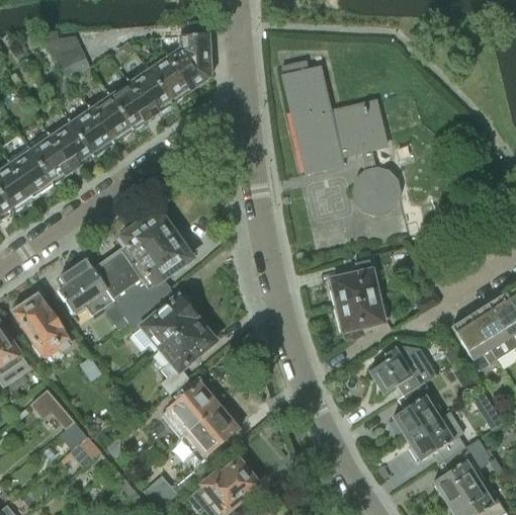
[(58,30),(43,31),(44,39),(59,37),(58,30)]
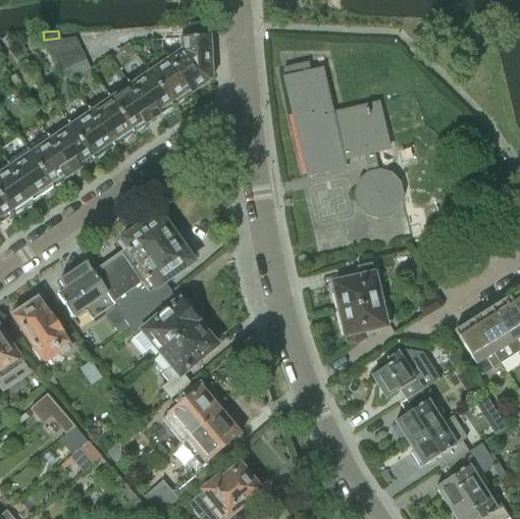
[(174,47),(167,52),(193,91),(213,78),(211,34),(182,36),(182,48),(177,51),(174,47)]
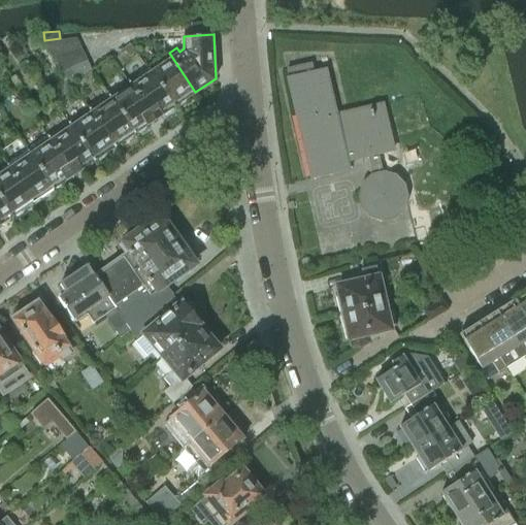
[(71,80),(92,67),(77,36),(60,38),(44,40),(71,80)]
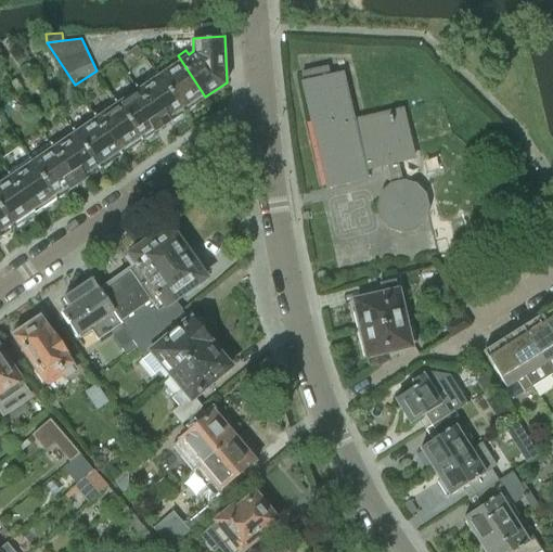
[(205,97),(178,55),(156,69),(184,111),(205,97)]
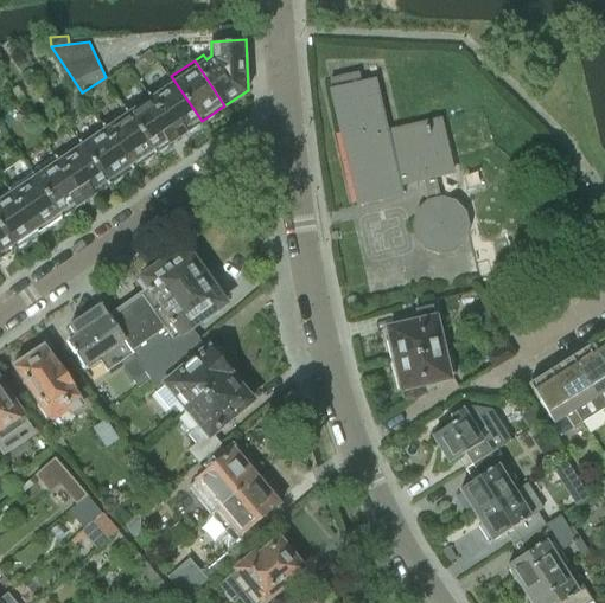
[(331,77),(361,201),(403,192),(401,183),(422,177),(428,201),(419,210),(414,223),(416,237),(426,247),(439,250),(452,247),(462,237),(466,223),(464,211),(454,201),(440,198),(435,174),(456,170),(451,149),(452,149),(449,134),(447,135),(443,116),(387,129),(375,78),(363,82),(361,71),(331,77)]
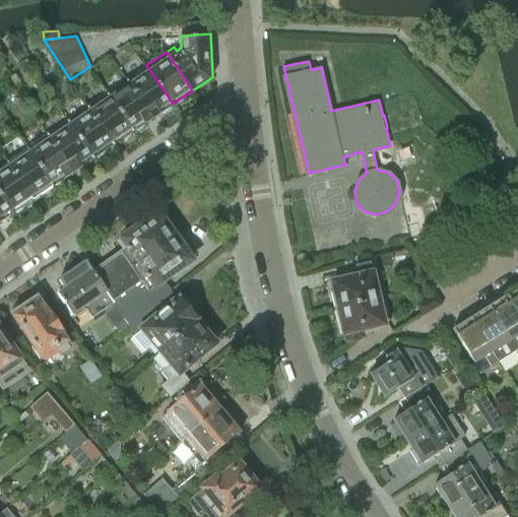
[(173,104),(146,65),(135,73),(132,70),(124,75),(126,79),(152,118),(173,104)]
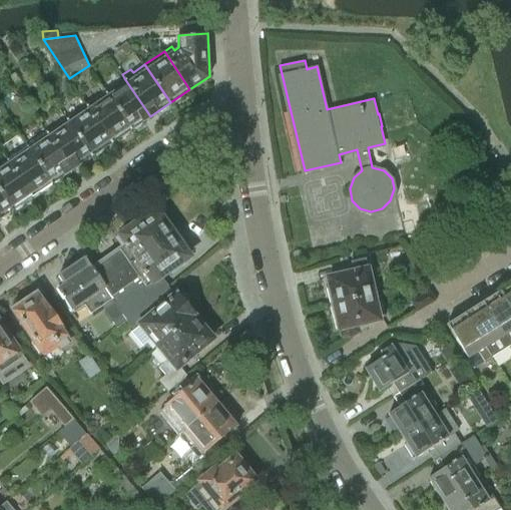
[(150,116),(124,78),(105,91),(130,129),(150,116)]
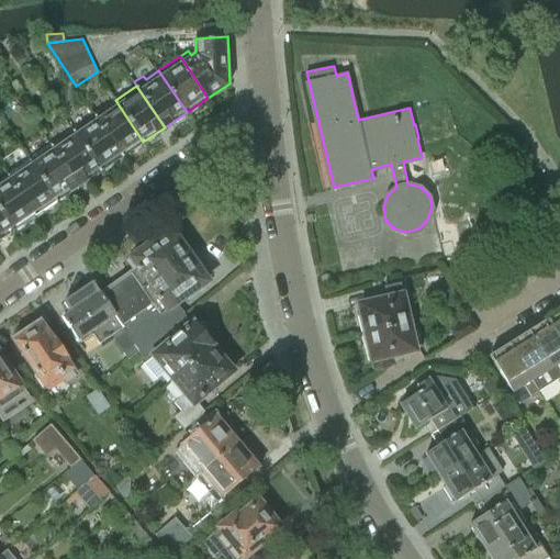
[(143,142),(115,100),(94,114),(122,156),(143,142)]
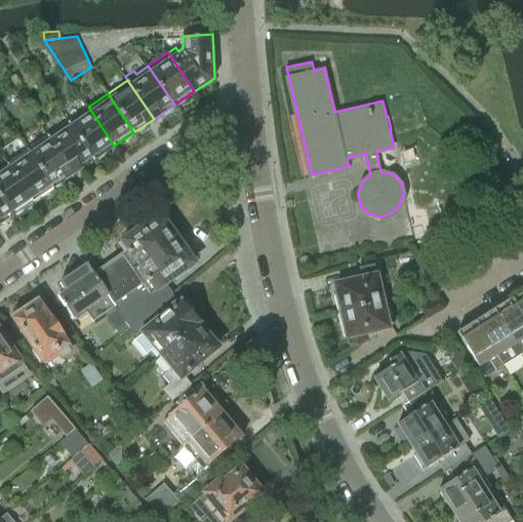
[(114,146),(88,107),(67,121),(92,160),(114,146)]
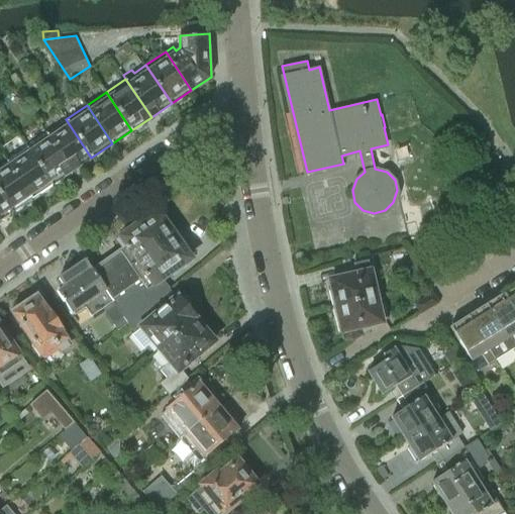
[(91,158),(66,119),(45,133),(72,171),(91,158)]
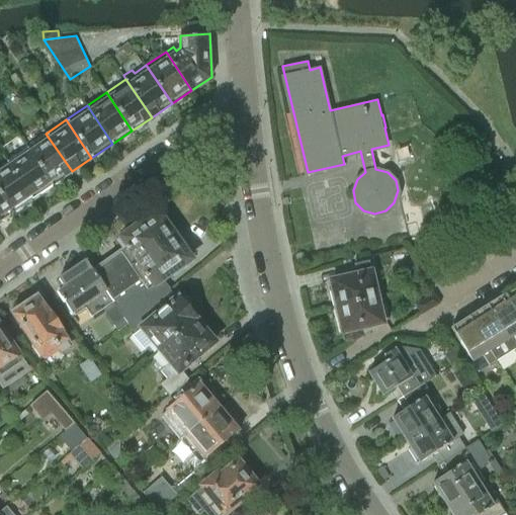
[(72,171),(46,134),(25,147),(52,185),(72,171)]
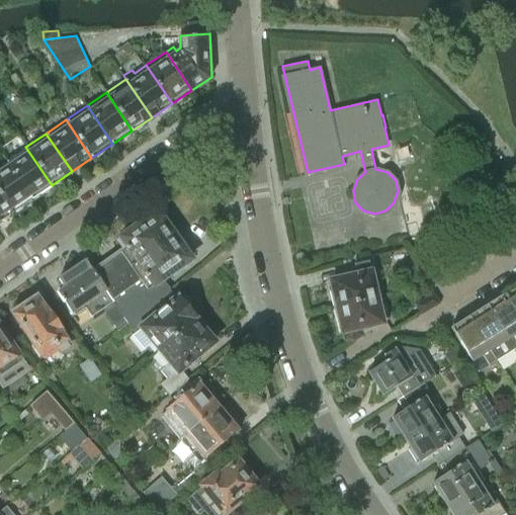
[(52,185),(25,147),(6,161),(31,198),(52,185)]
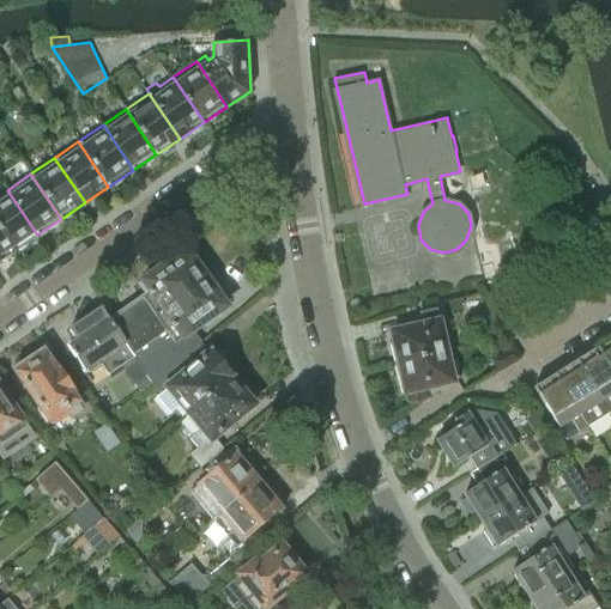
[(37,235),(7,190),(0,194),(0,231),(13,251),(37,235)]
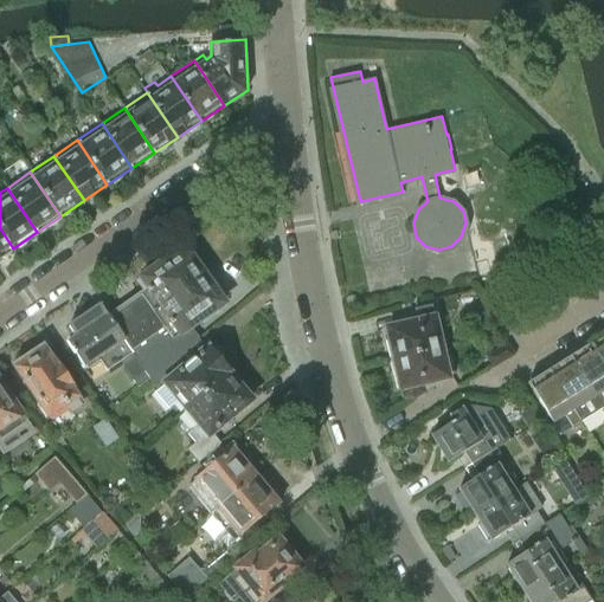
[(0,256),(13,248),(0,228),(0,256)]
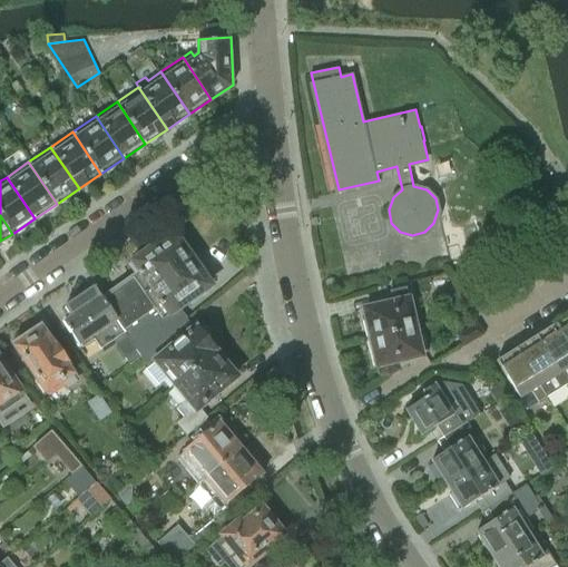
[(207,285),(199,274),(205,271),(183,241),(178,244),(172,233),(156,243),(155,242),(140,252),(142,254),(129,263),(136,273),(134,275),(145,291),(155,306),(150,310),(125,329),(126,330),(129,334),(128,335),(136,348),(136,349),(142,355),(187,316),(179,308),(195,297),(193,295),(207,285)]
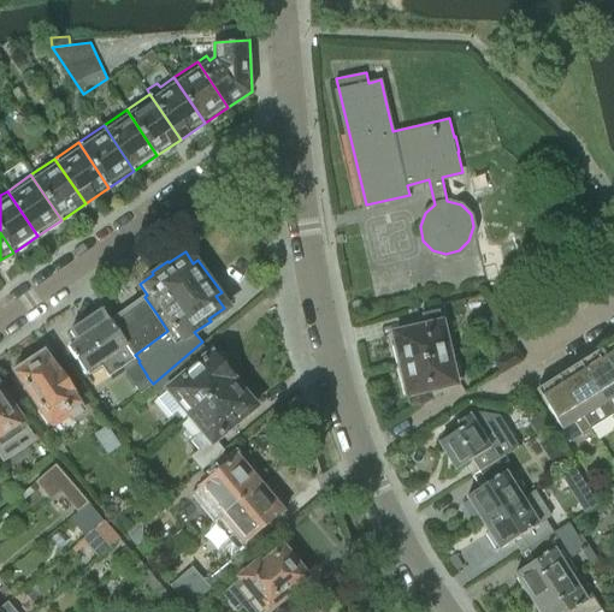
[(124,312),(112,320),(122,334),(135,355),(163,334),(167,331),(157,314),(145,297),(124,312)]
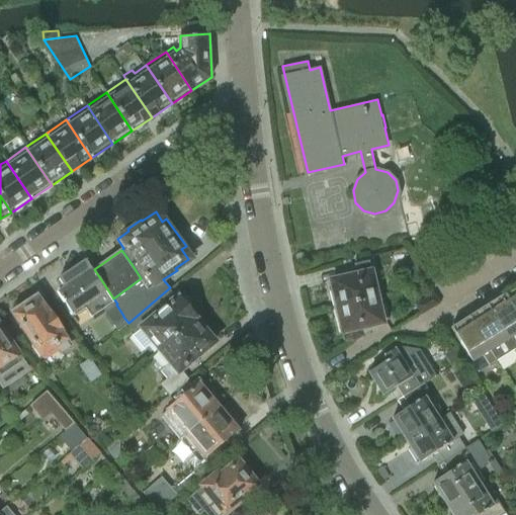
[(113,298),(102,281),(94,269),(87,258),(60,276),(66,285),(59,290),(63,296),(62,297),(64,301),(66,299),(74,312),(85,305),(92,315),(114,299),(113,298)]
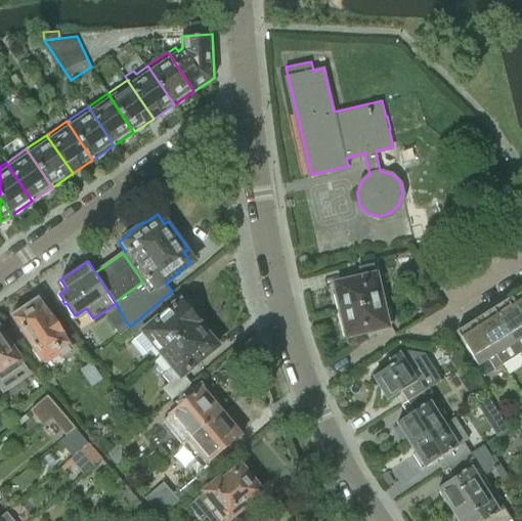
[(338,281),(343,308),(383,300),(377,273),(366,275),(364,273),(348,277),(346,279),(338,281)]
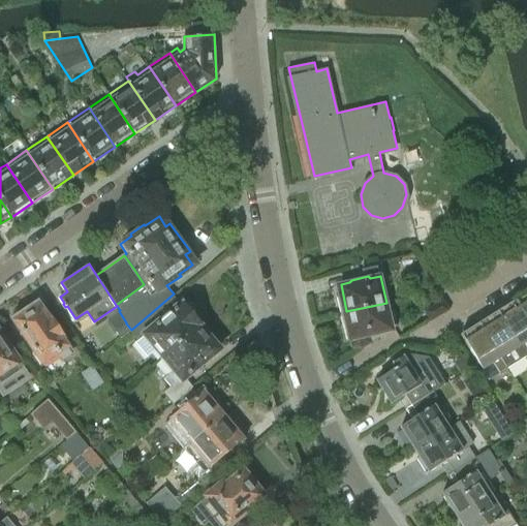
[(526,291),(516,299),(526,316),(526,291)]
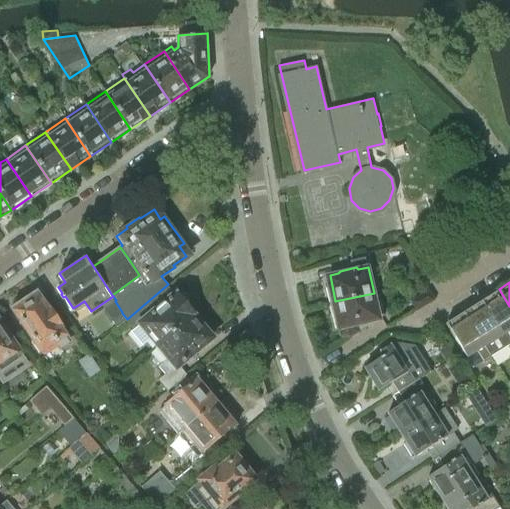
[(134,327),(175,293),(168,284),(127,319),(134,327)]
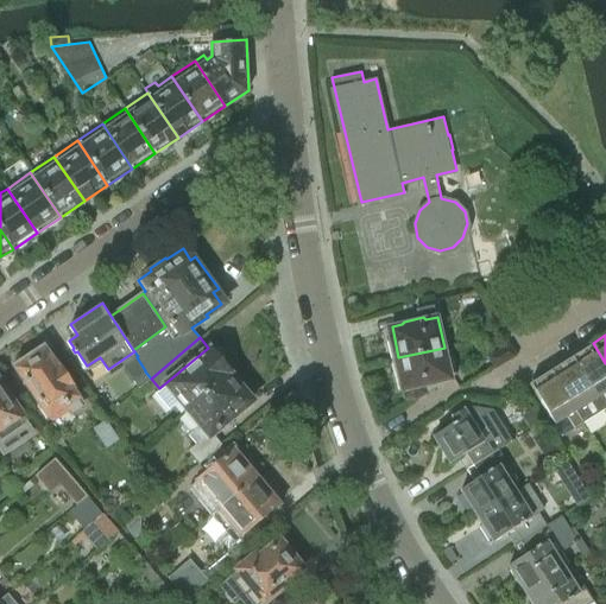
[(488,355),(496,367),(518,354),(511,341),(488,355)]
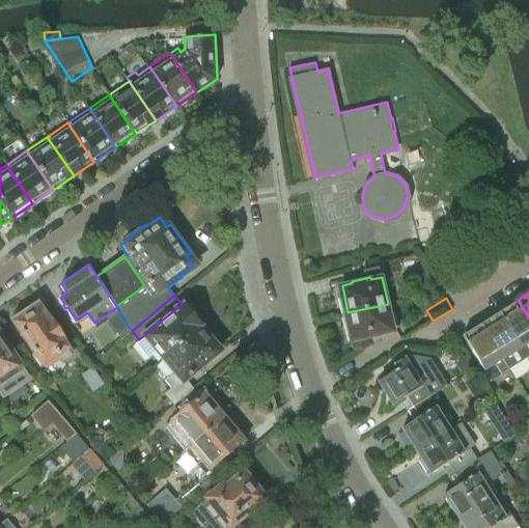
[(528,317),(518,300),(499,311),(528,356),(528,317)]
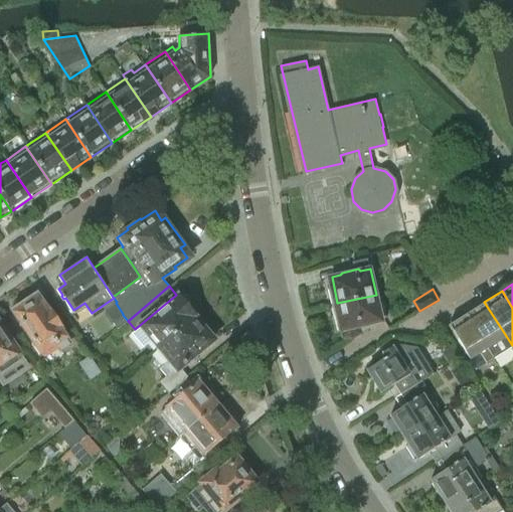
[(159,347),(195,317),(196,316),(189,307),(191,306),(179,293),(176,295),(135,329),(134,331),(145,343),(151,338),(159,347)]
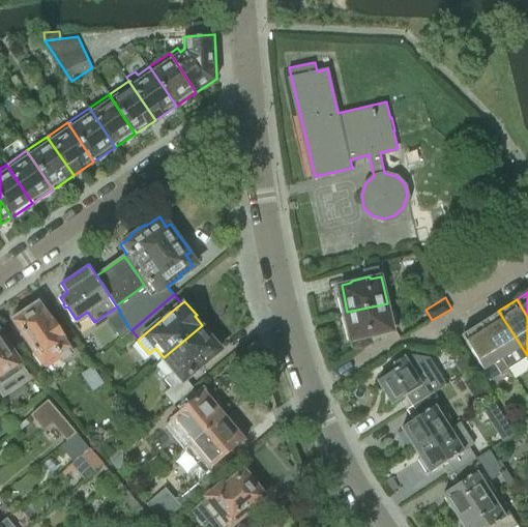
[(18,316),(15,318),(44,361),(59,351),(63,357),(71,352),(62,338),(65,335),(52,317),(50,318),(39,303),(31,309),(30,308),(27,310),(25,306),(16,313),(18,316)]
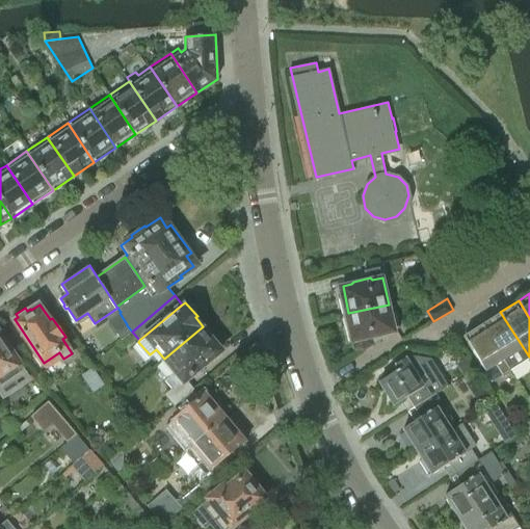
[(389,305),(348,313),(354,346),(366,347),(373,342),(373,338),(379,335),(382,337),(395,329),(389,305)]
